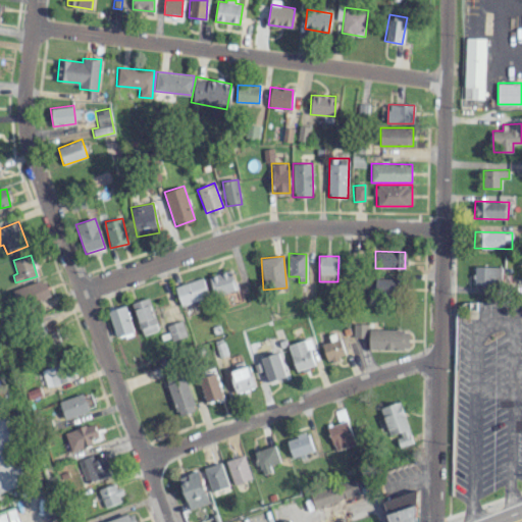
[(475,284),(499,284),(498,266),(475,267),(475,284)]
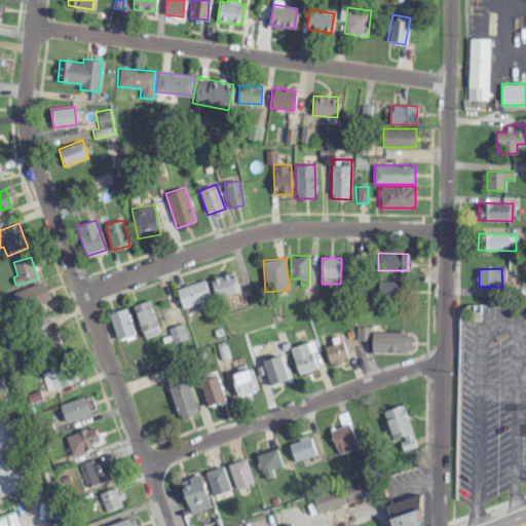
[(217,299),(239,291),(232,270),(210,278),(217,299)]
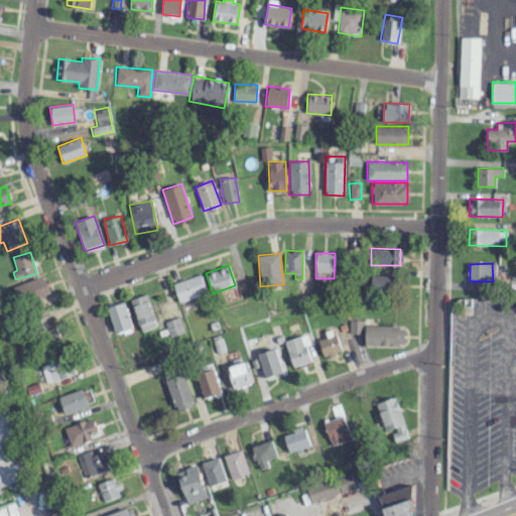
[(172,282),(178,301),(206,293),(200,274),(172,282)]
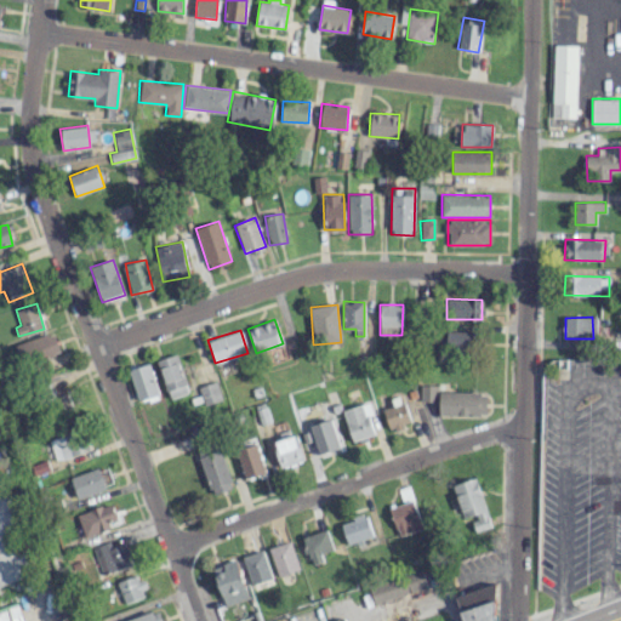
[(473,331),(444,330),(443,352),(473,353),(473,331)]
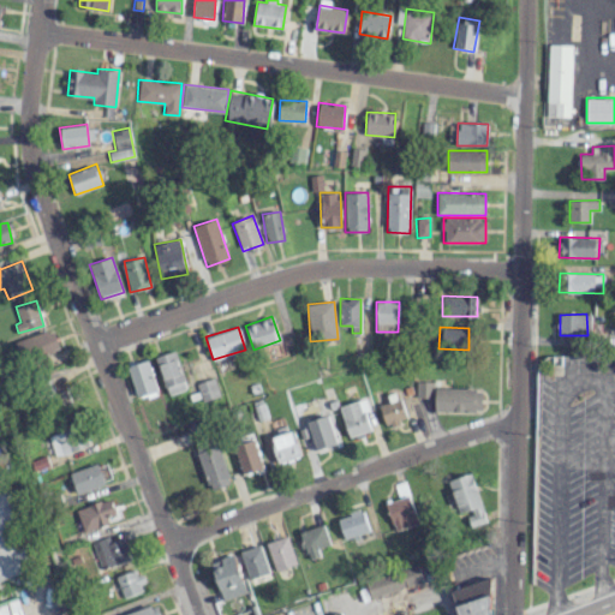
[(52,328),(16,342),(24,364),(60,348),(52,328)]
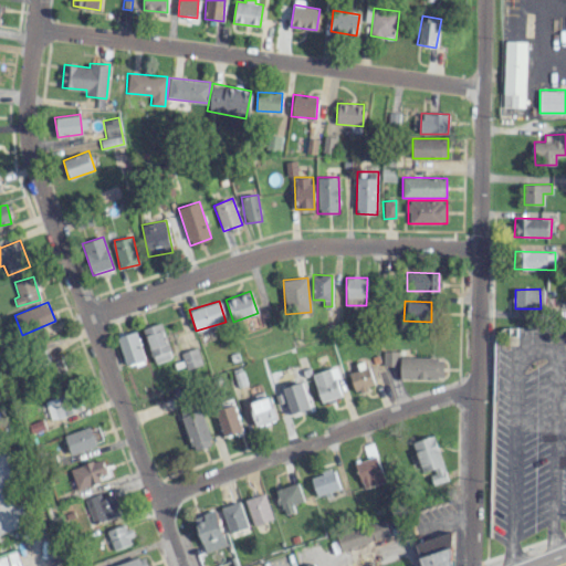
[(152,363),(169,359),(163,324),(145,327),(152,363)]
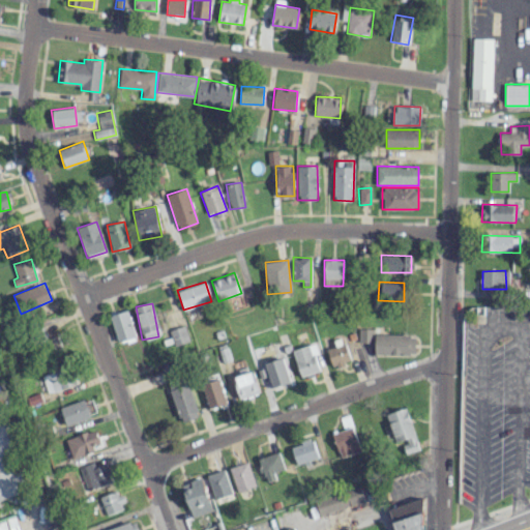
[(135,337),(128,311),(111,315),(116,342),(135,337)]
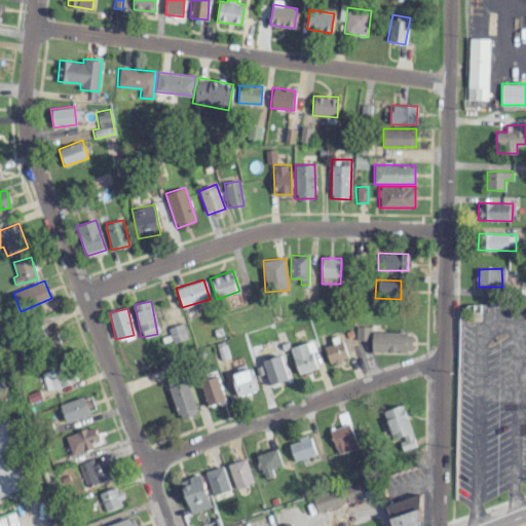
[(187,339),(183,323),(167,327),(172,343),(187,339)]
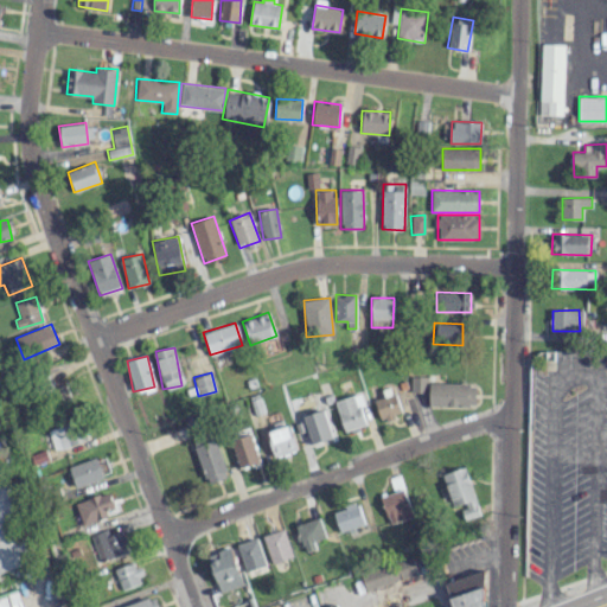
[(428,393),(428,377),(410,376),(410,391),(428,393)]
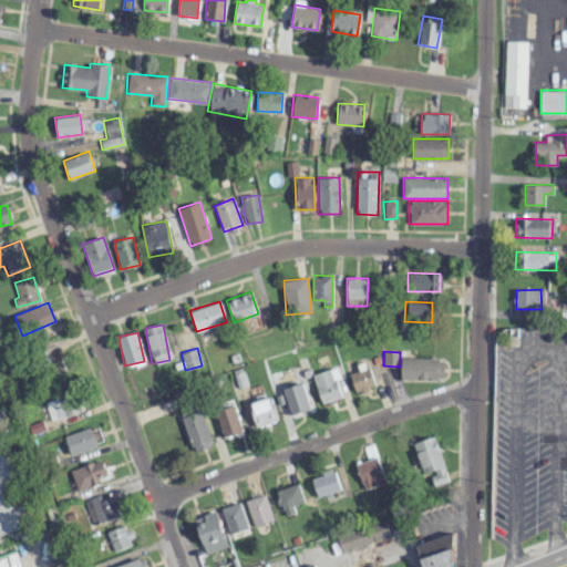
[(401,379),(443,380),(444,359),(401,358),(401,379)]
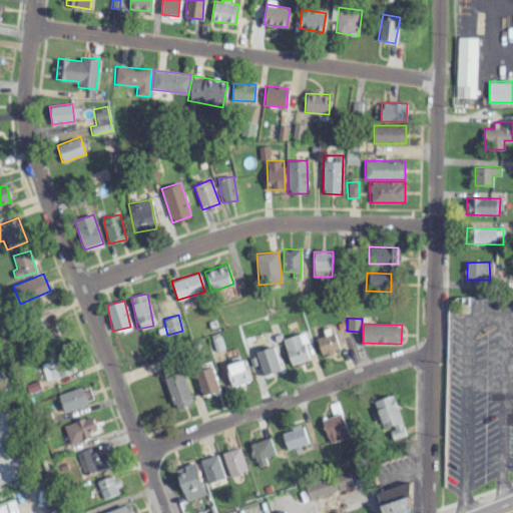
[(284,338),(289,364),(309,359),(304,333),(284,338)]
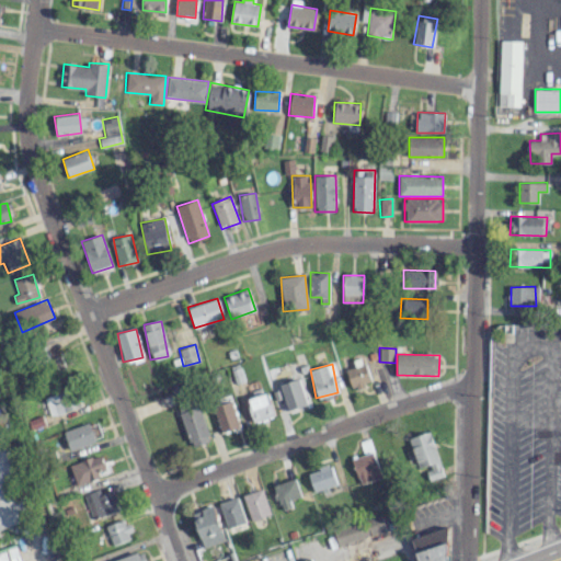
[(370,382),(365,364),(345,369),(351,389),(370,382)]
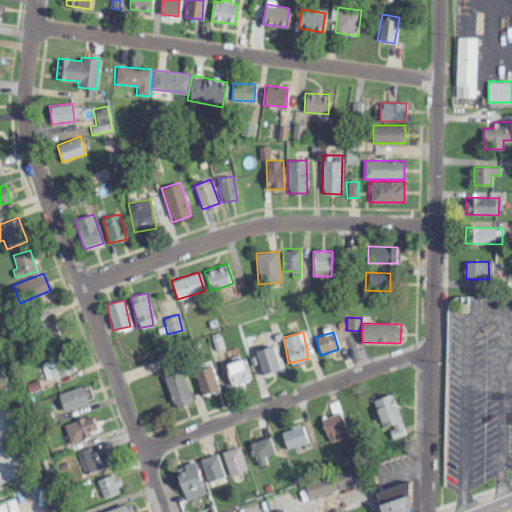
[(255,350),(261,374),(279,370),(273,345),(255,350)]
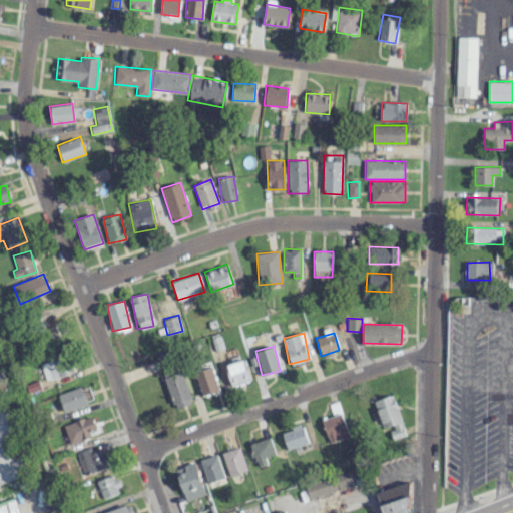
[(39,363),(47,382),(73,371),(66,352),(39,363)]
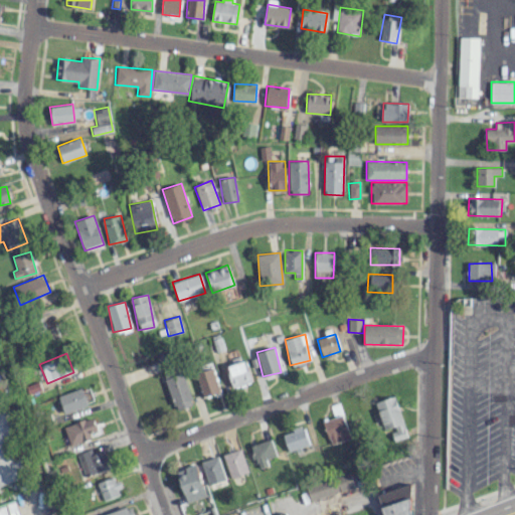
[(250,381),(244,360),(226,366),(232,387),(250,381)]
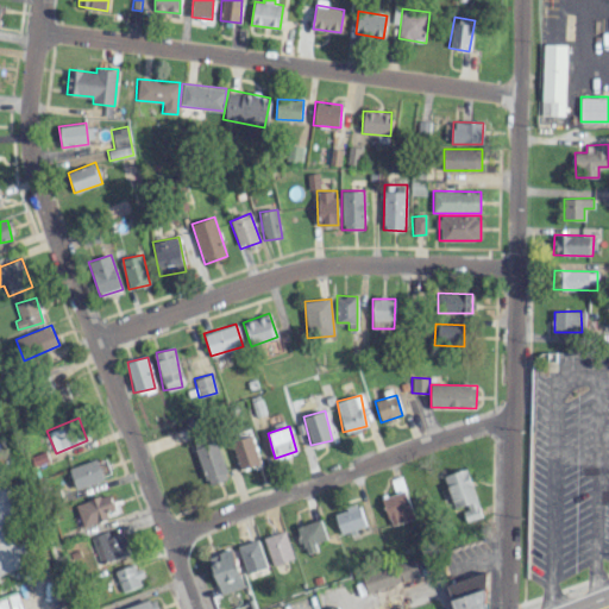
[(238,469),(258,465),(253,435),(232,440),(238,469)]
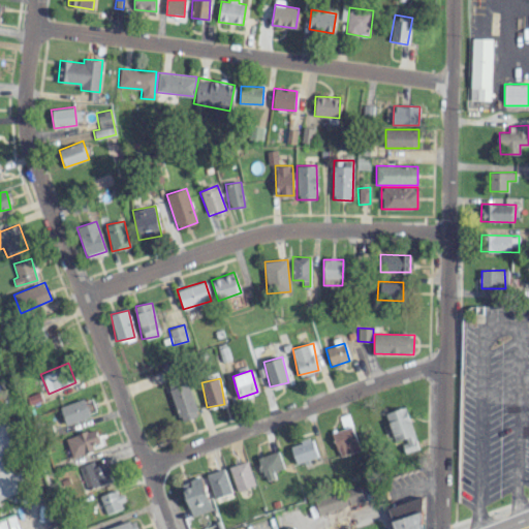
[(197,416),(189,380),(169,385),(179,421),(197,416)]
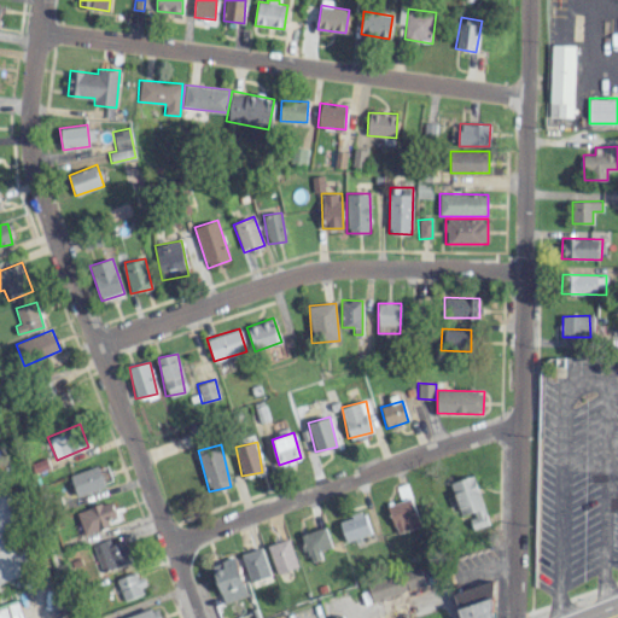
[(77,496),(105,487),(98,465),(70,476),(77,496)]
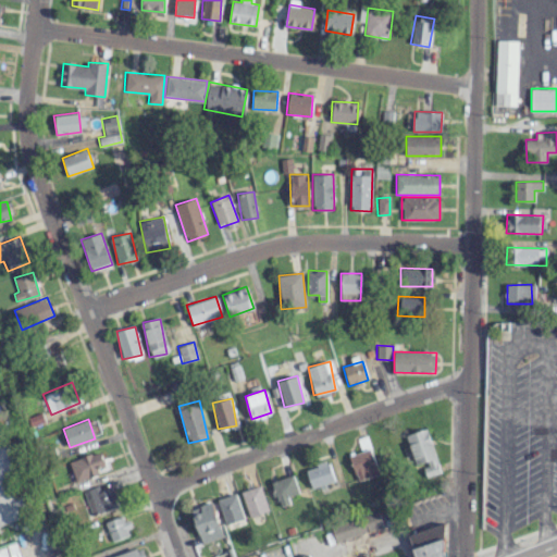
[(406,434),(416,466),(422,465),(425,477),(441,472),(426,428),(406,434)]
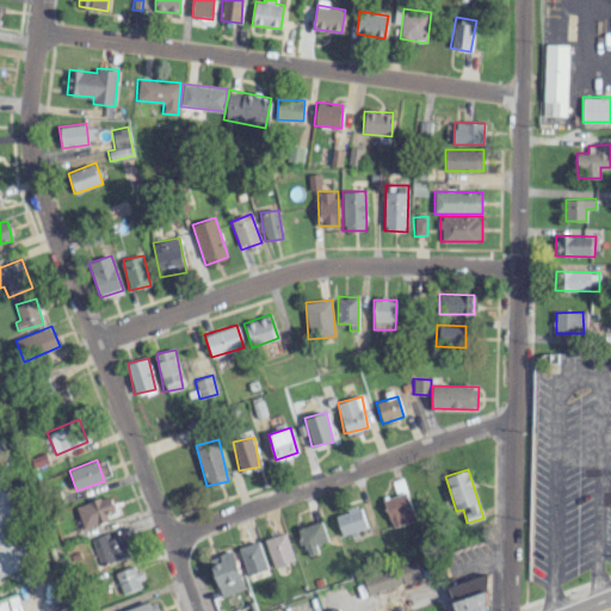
[(0,474),(0,575),(32,565),(1,475),(0,474)]
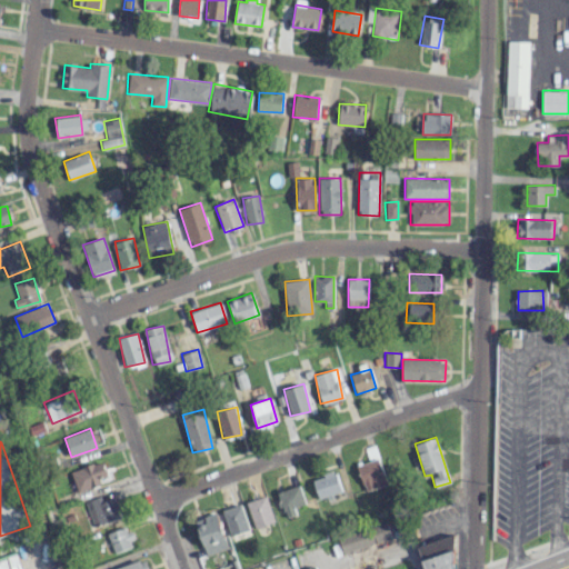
[(366,491),(388,482),(378,458),(356,467),(366,491)]
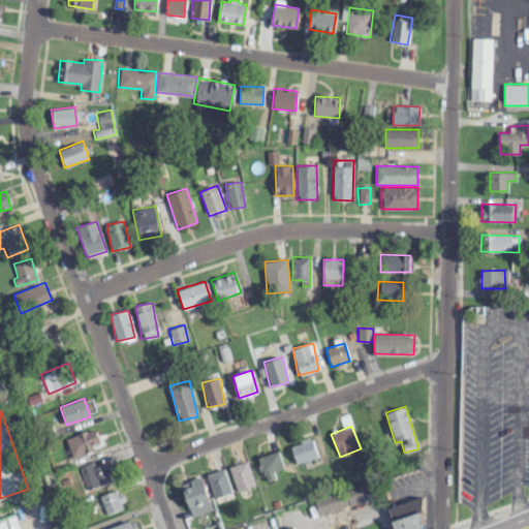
[(94,449),(92,444),(100,441),(95,428),(65,438),(72,458),(94,449)]
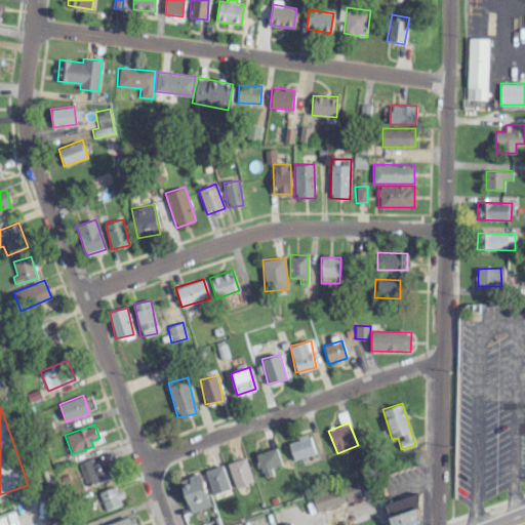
[(293,459),(316,453),(310,435),(288,441),(293,459)]
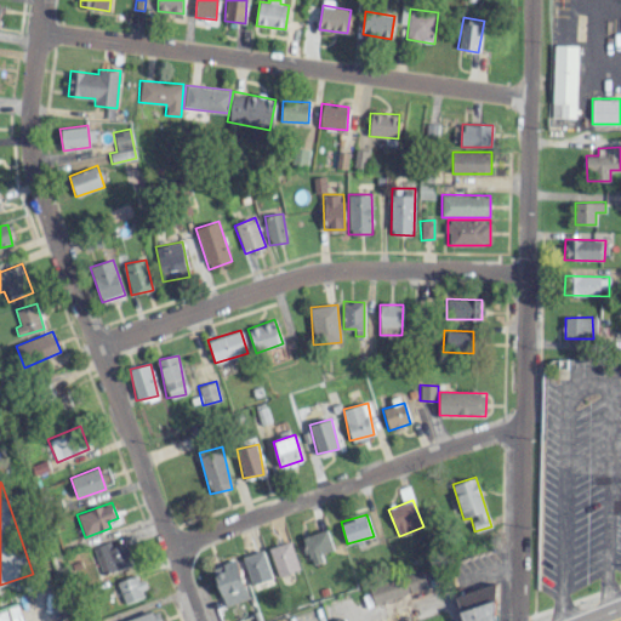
[(302,537),(312,565),(323,560),(320,554),(334,550),(326,529),(302,537)]
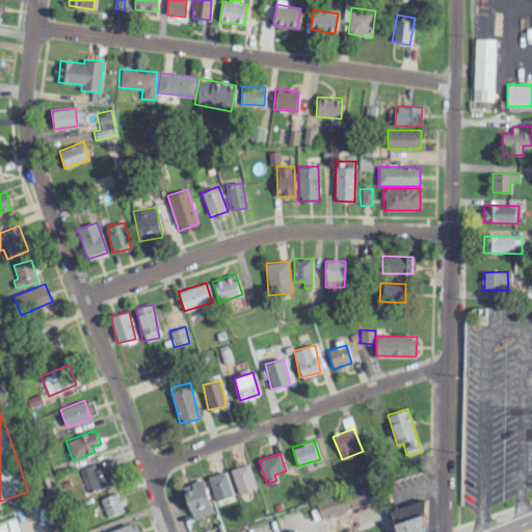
[(95,469),(94,463),(80,469),(88,493),(115,483),(108,464),(95,469)]
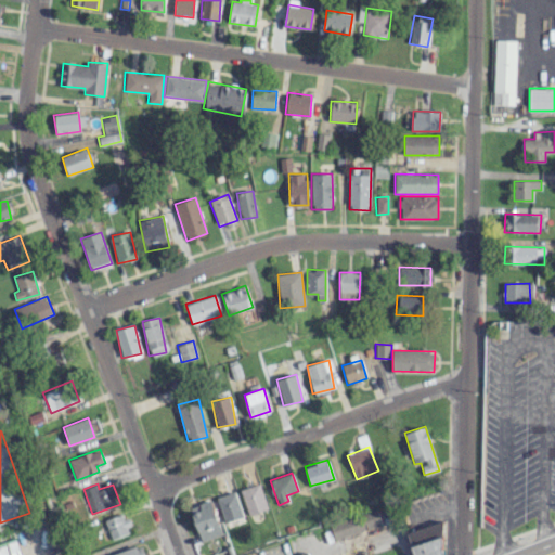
[(268,508),(260,483),(241,489),(248,515),(268,508)]
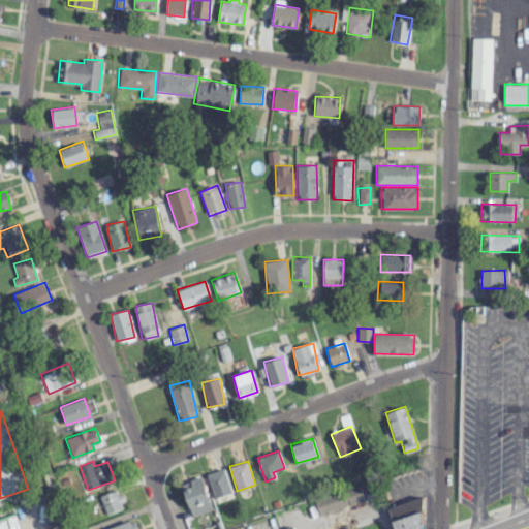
[(231,493),(224,468),(207,473),(214,498),(231,493)]
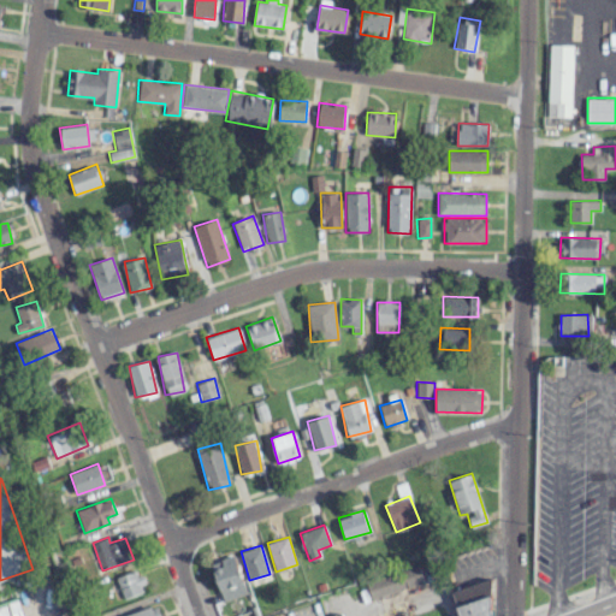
[(224,600),(247,593),(234,555),(211,563),(224,600)]
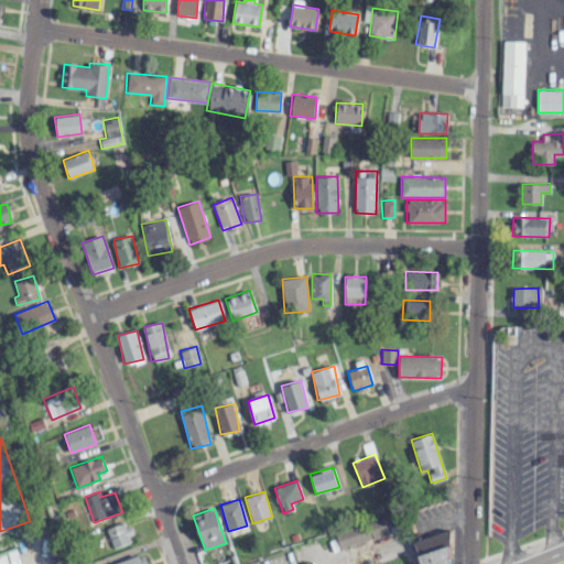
[(339,549),(388,533),(382,517),(334,532),(339,549)]
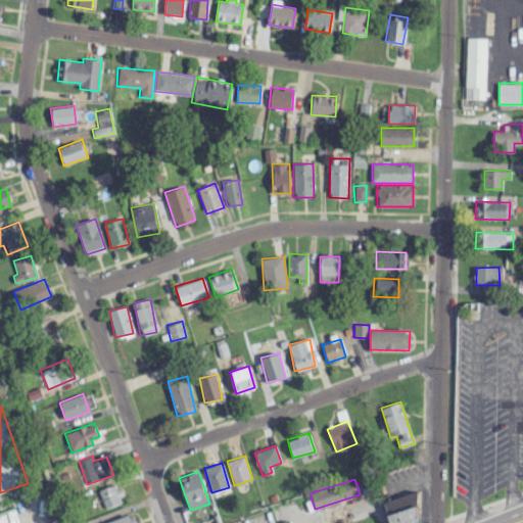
[(99,490),(104,508),(125,502),(119,484),(99,490)]
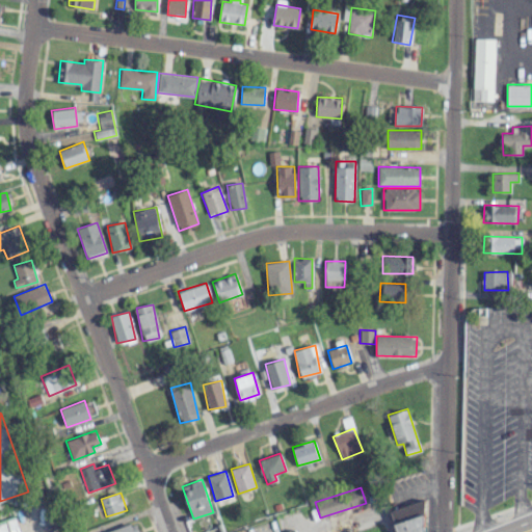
[(427,531),(420,501),(391,509),(396,531),(427,531)]
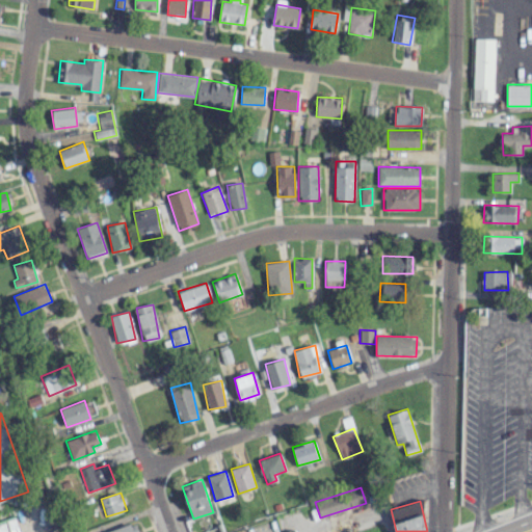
[(138,531),(135,522),(106,531),(138,531)]
